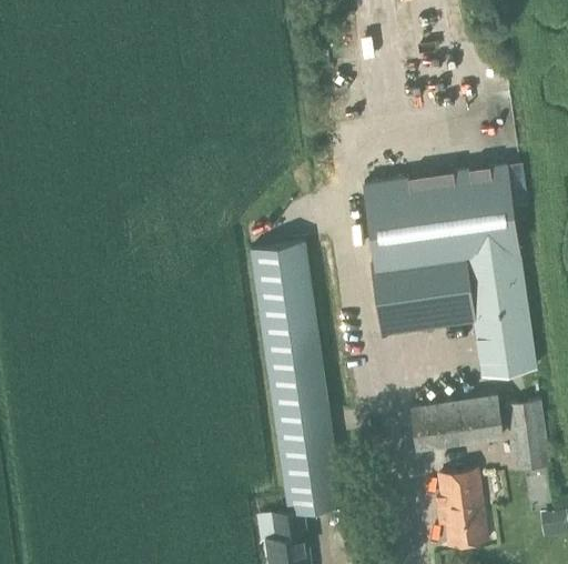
[(376,262),(372,263),(383,335),(475,322),(483,376),(536,369),(507,164),(365,185),(376,262)]
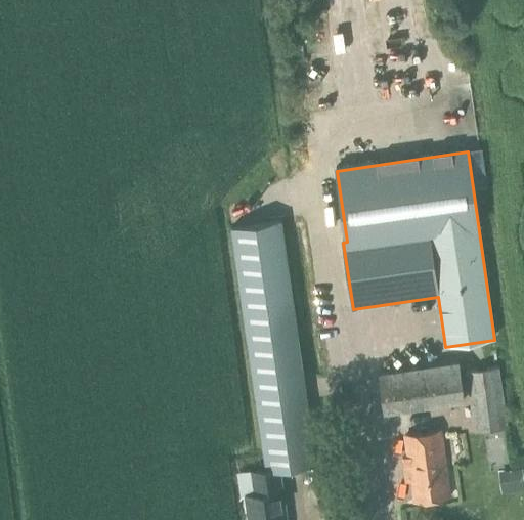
[(318,467),(303,365),(282,220),(229,227),(251,374),(265,472),(265,475),(280,473),(318,467)]
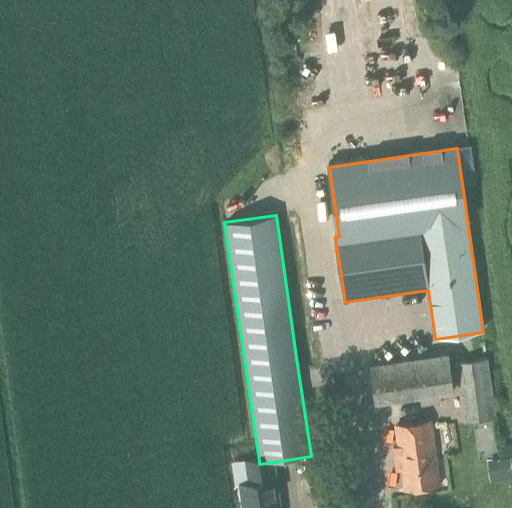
[(448,356),(371,368),(376,403),(453,392),(448,356)]
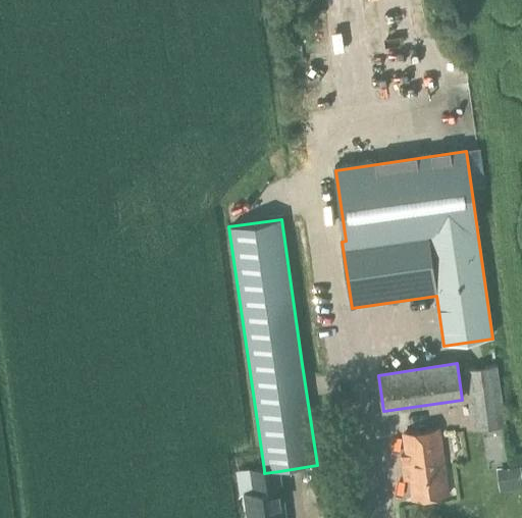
[(498,368),(465,373),(474,433),(507,428),(498,368)]
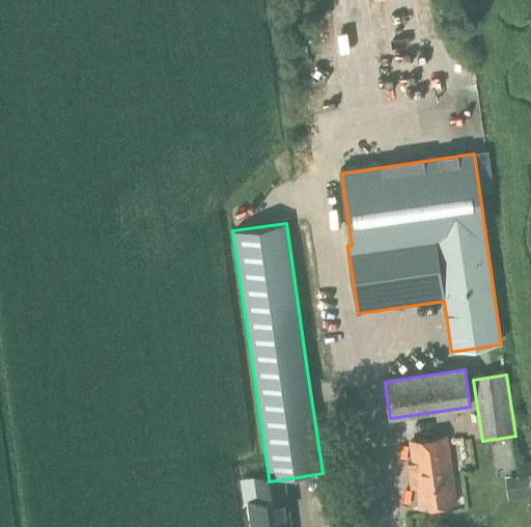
[(414,466),(406,467),(410,492),(418,491),(420,511),(456,506),(447,440),(411,445),(414,466)]
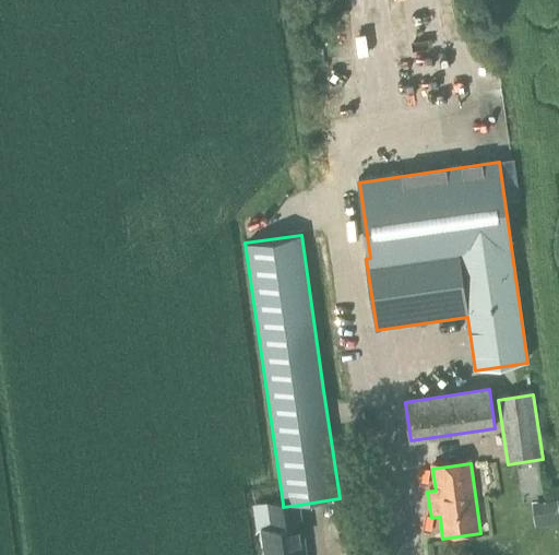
[(542,505),(545,528),(558,524),(558,511),(558,503),(542,505)]
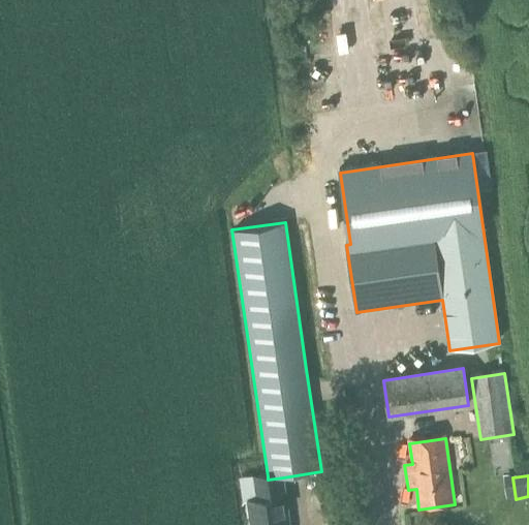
[(258,501),(248,503),(250,524),(289,524),(283,477),(268,480),(268,476),(254,479),(258,501)]
